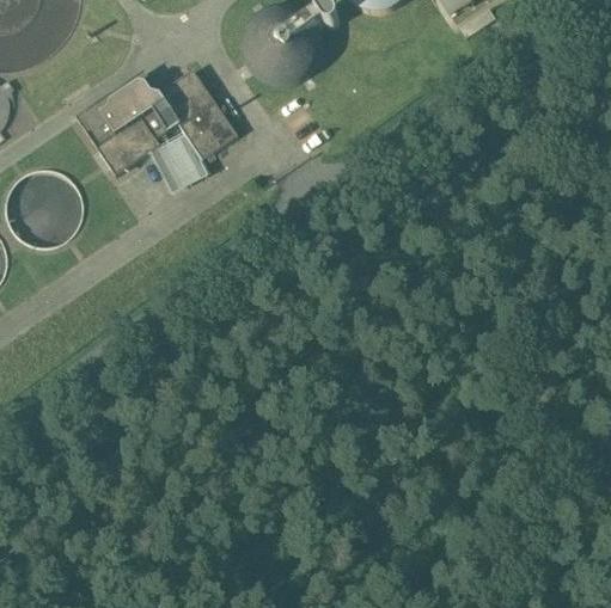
[(352,0),(353,2),(359,8),(368,13),(378,14),(386,13),(393,10),(401,5),(404,0),(352,0)]
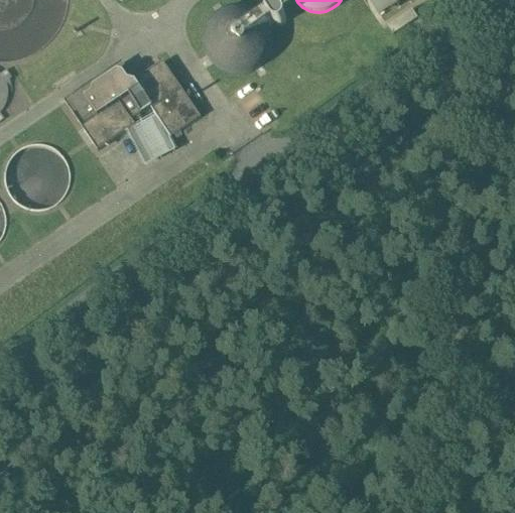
[(286,13),(279,4),(263,15),(259,11),(254,8),(248,6),(243,5),(237,5),(233,5),(225,7),(220,10),(215,14),(211,19),(208,25),(206,31),(205,36),(206,43),(207,48),(209,53),(213,58),(217,63),(222,67),(226,69),(232,71),(239,72),(244,71),(250,70),(255,68),(260,65),(263,61),(266,58),(269,54),(271,49),(272,45),(272,39),(272,34),(271,29),(270,26),(269,24),(274,20),(276,22),(277,23),(281,24),(283,23),(285,21),(286,19),(287,17),(286,15),(286,13)]
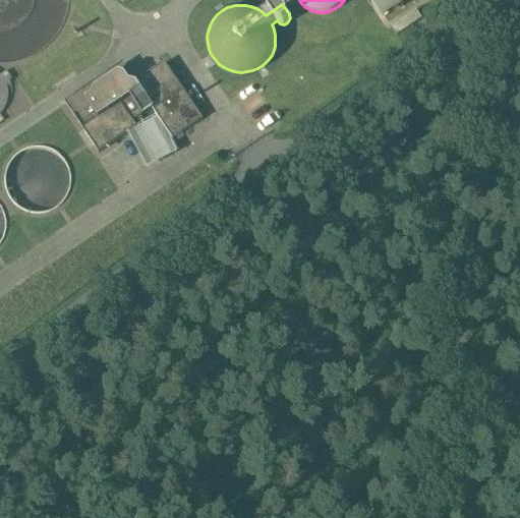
[(123,60),(65,100),(99,150),(129,128),(136,123),(133,118),(142,111),(143,112),(153,106),(172,135),(173,136),(203,115),(165,59),(135,78),(123,60)]
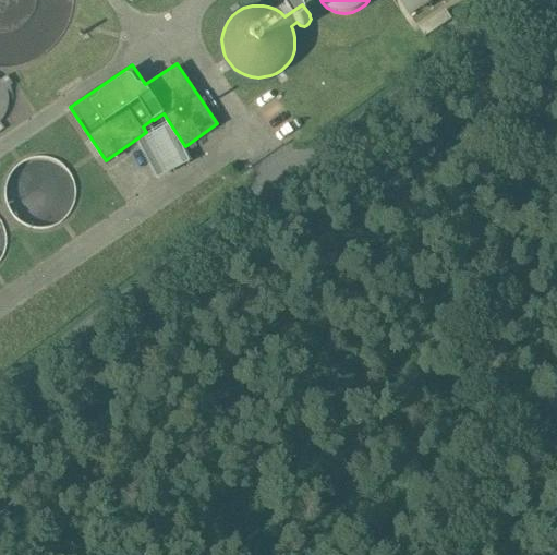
[(146,132),(138,137),(158,173),(189,157),(182,146),(184,145),(164,113),(154,120),(153,119),(143,127),(146,132)]
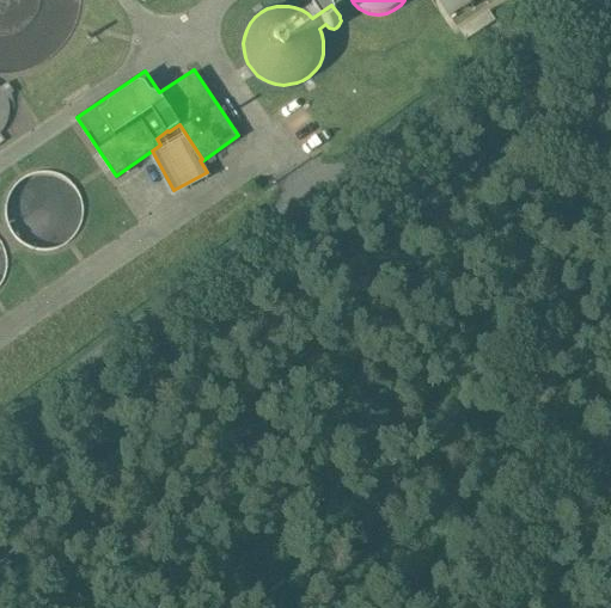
[(60,243),(78,217),(59,203),(41,228),(60,243)]
